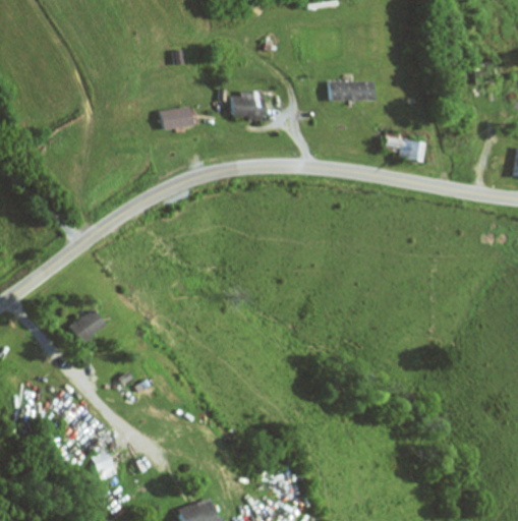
[(372,82),(328,82),(328,102),(372,102),(372,82)]
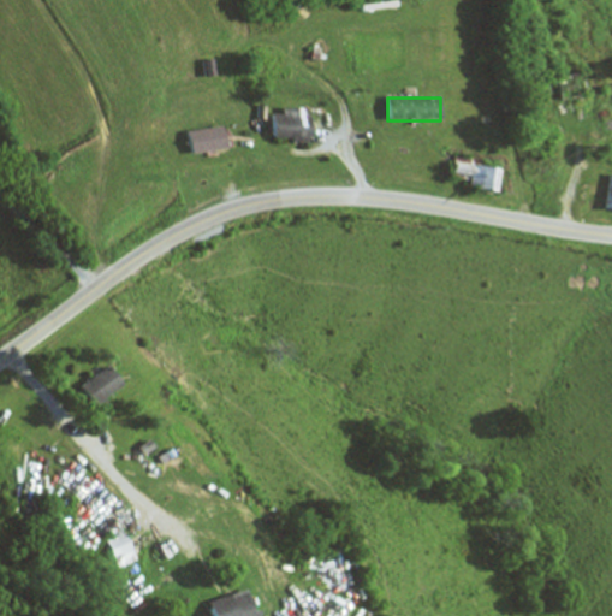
[(273,142),(312,142),(312,116),(273,116),(273,142)]
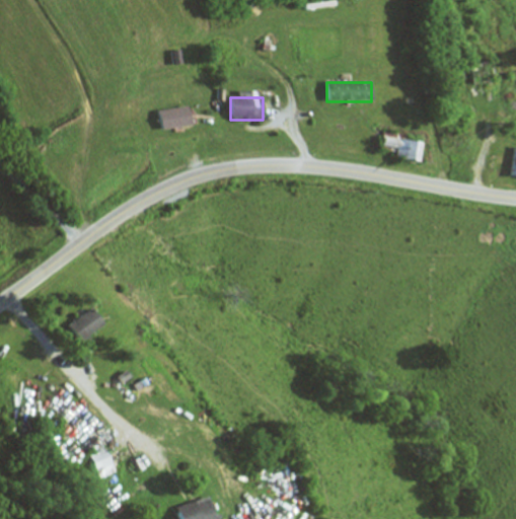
[(160,130),(191,128),(190,107),(158,110),(160,130)]
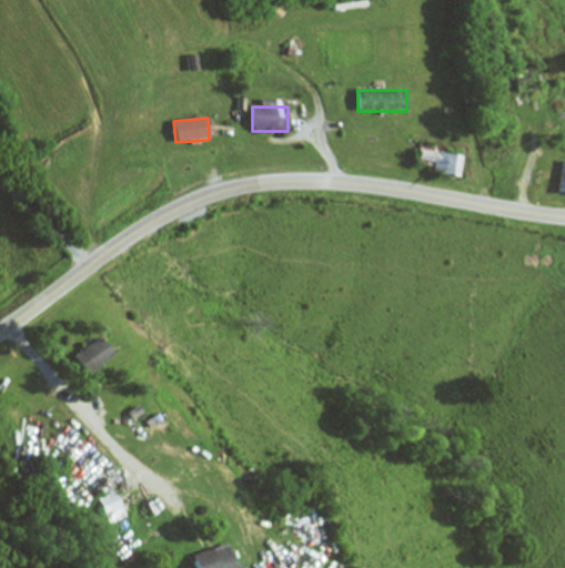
[(457,154),(417,150),(415,162),(431,163),(430,175),(455,178),(457,154)]
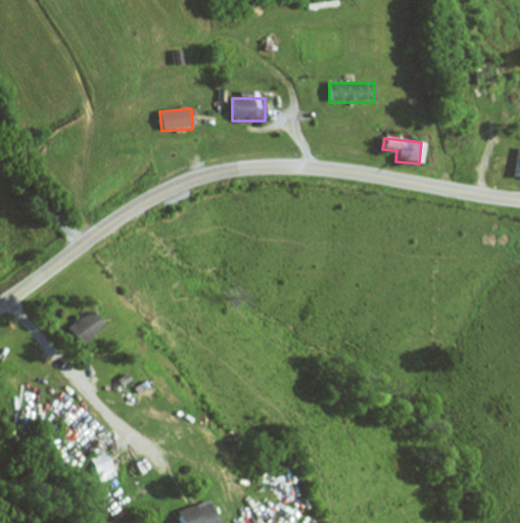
[(25,383),(51,410),(57,403),(31,377),(25,383)]
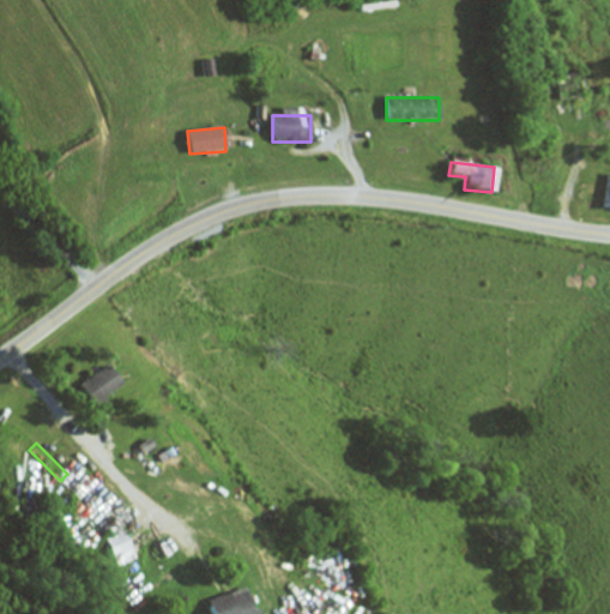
[(107,537),(120,566),(138,558),(126,529),(107,537)]
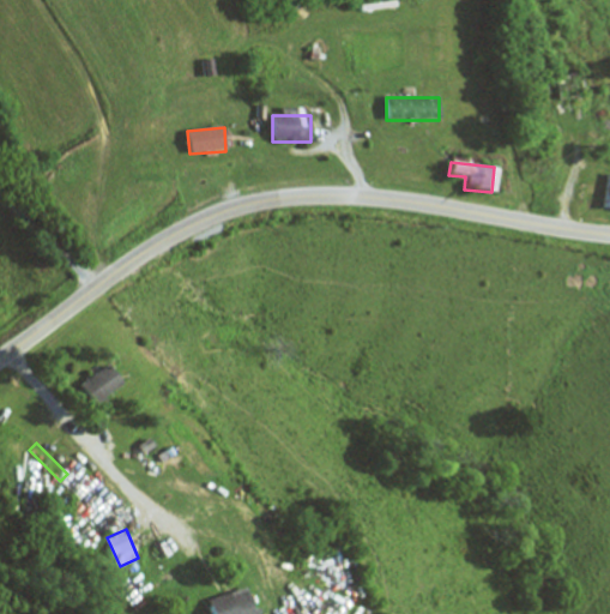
[(257,613),(248,587),(209,600),(213,613),(257,613)]
